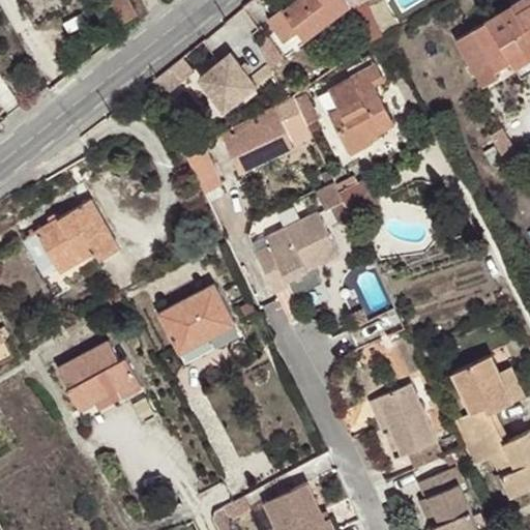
[(111,0),(122,21),(139,12),(130,0),(111,0)]
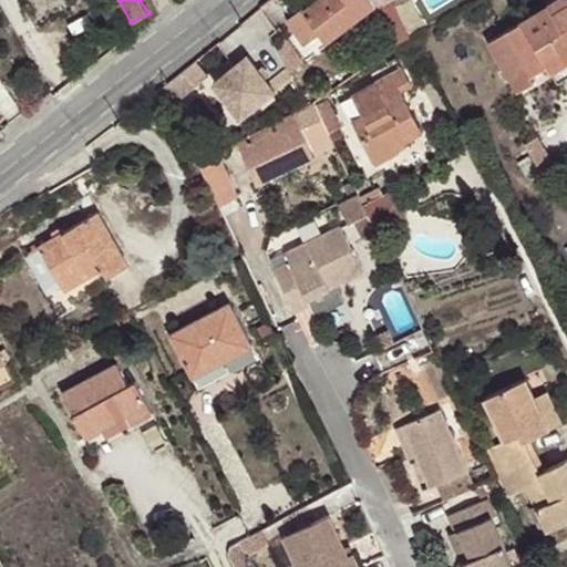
[(375,0),(317,0),(305,10),(303,8),(288,20),(306,42),(321,30),(329,40),(378,2),(375,0)]
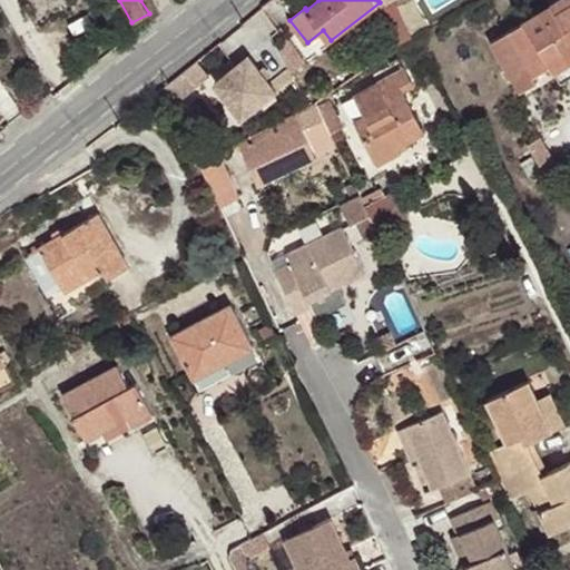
[(391,0),(381,6),(394,32),(408,25),(393,0),(391,0)]
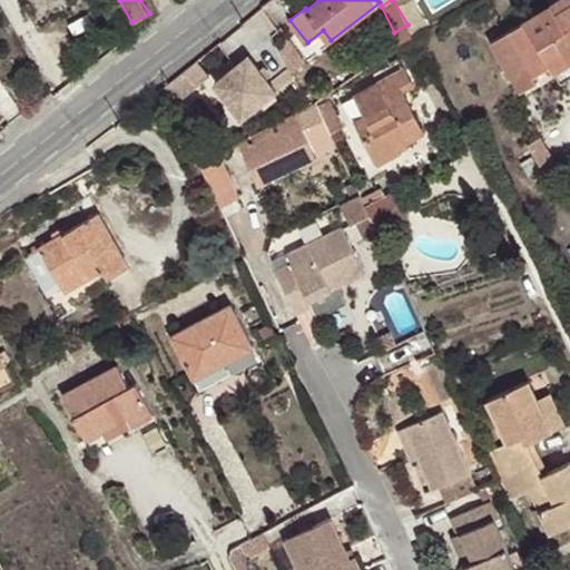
[(557,13),(569,3),(569,0),(557,0),(551,3),(557,13)]
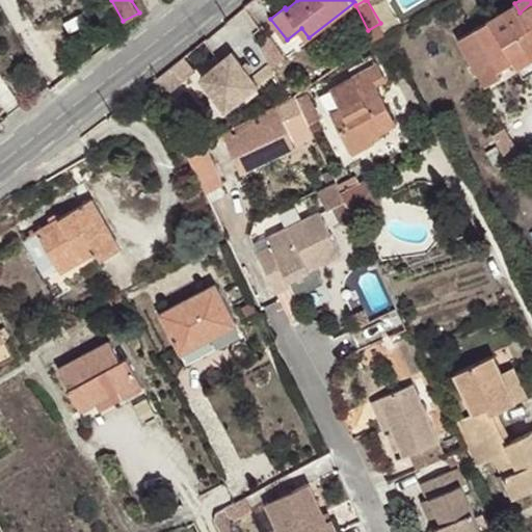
[(458,42),(485,84),(502,74),(498,69),(514,59),(519,67),(531,58),(531,3),(520,12),(514,3),(488,20),(490,22),(458,42)]
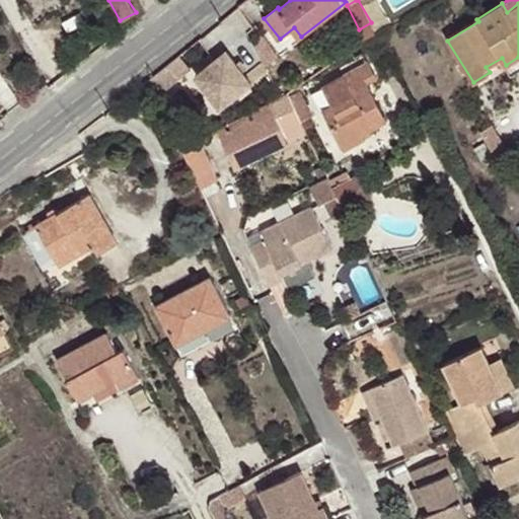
[(365,43),(378,36),(371,22),(359,29),(365,43)]
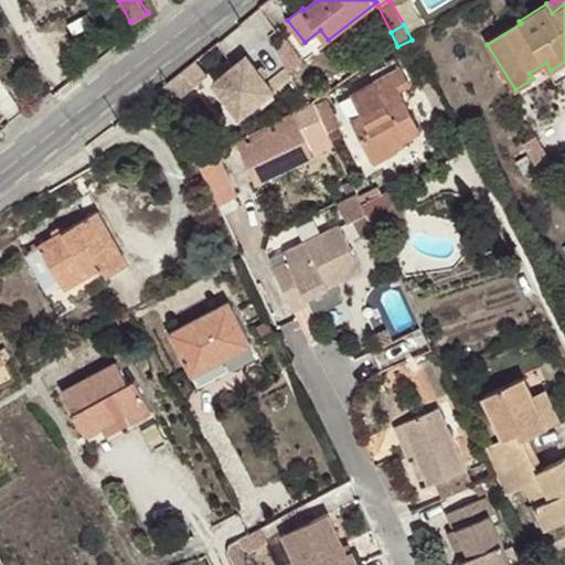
[(247,116),(289,92),(264,49),(222,73),(247,116)]
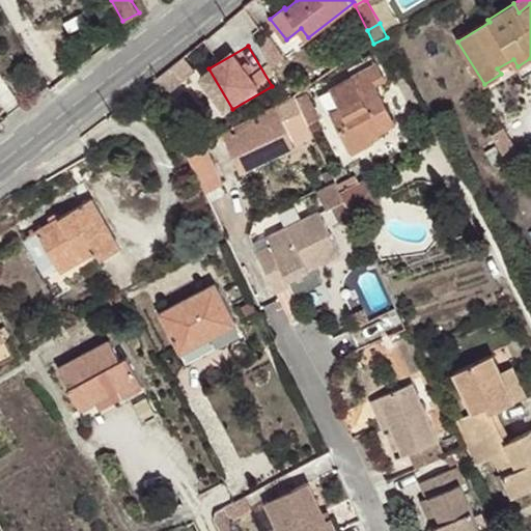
[(530,71),(530,58),(518,66),(523,76),(530,71)]
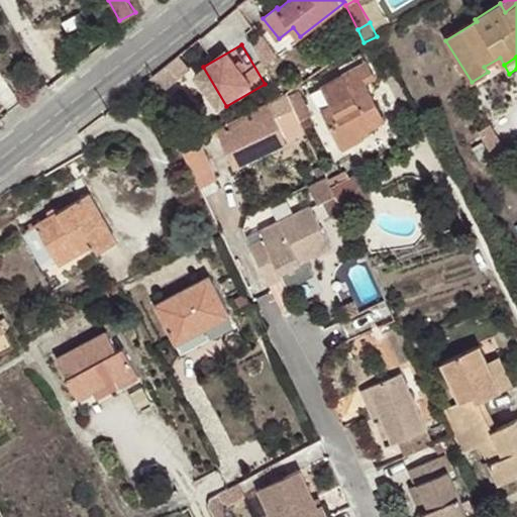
[(331,105),(322,110),(343,148),(364,138),(360,133),(385,121),(366,85),(376,79),(368,63),(342,77),(349,88),(337,95),(340,100),(331,105)]
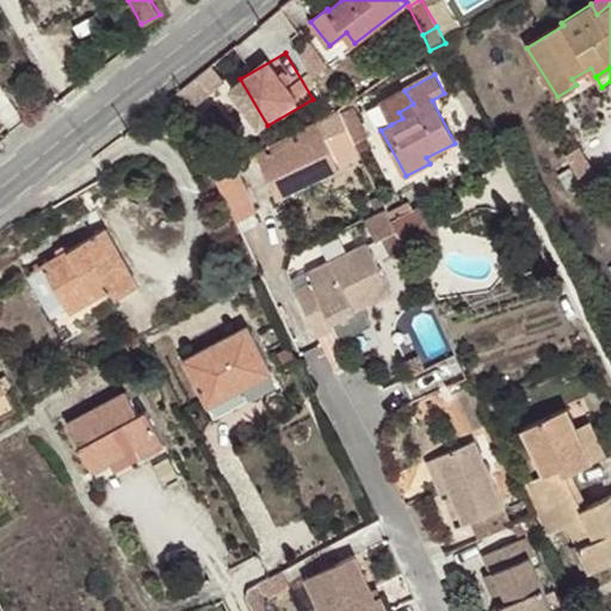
[(413,104),(405,91),(381,103),(392,124),(402,118),(399,112),(413,104)]
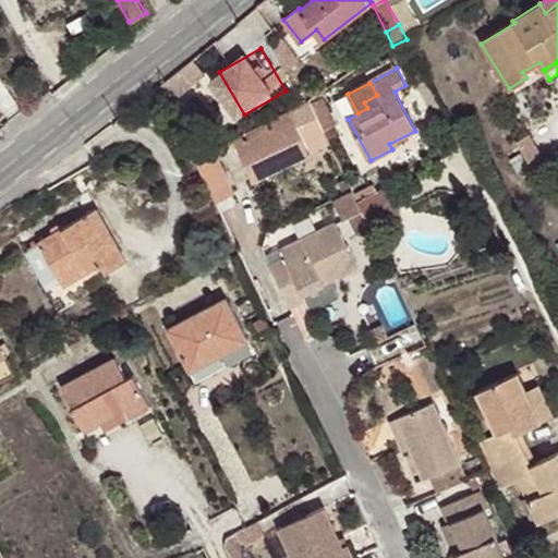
[(310,102),(324,131),(336,124),(322,96),(310,102)]
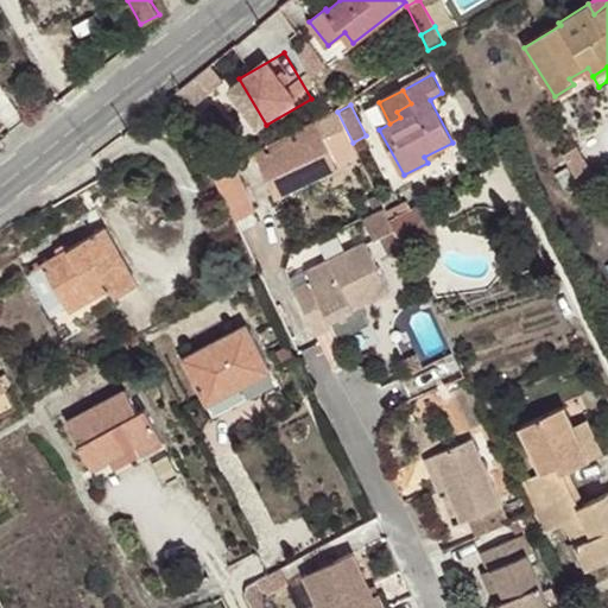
[(258,156),(277,197),(339,169),(321,128),(258,156)]
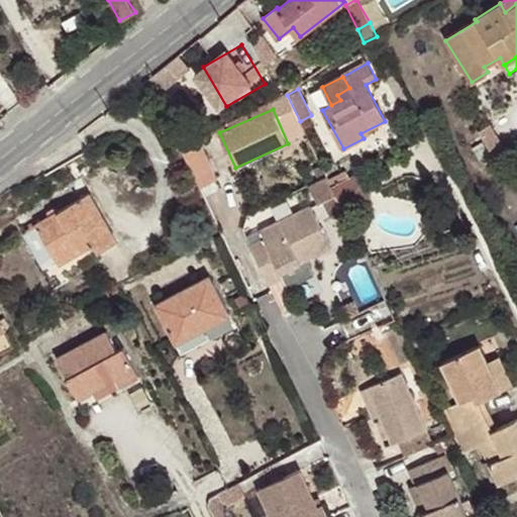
[(505,145),(491,123),(480,130),(494,152),(505,145)]
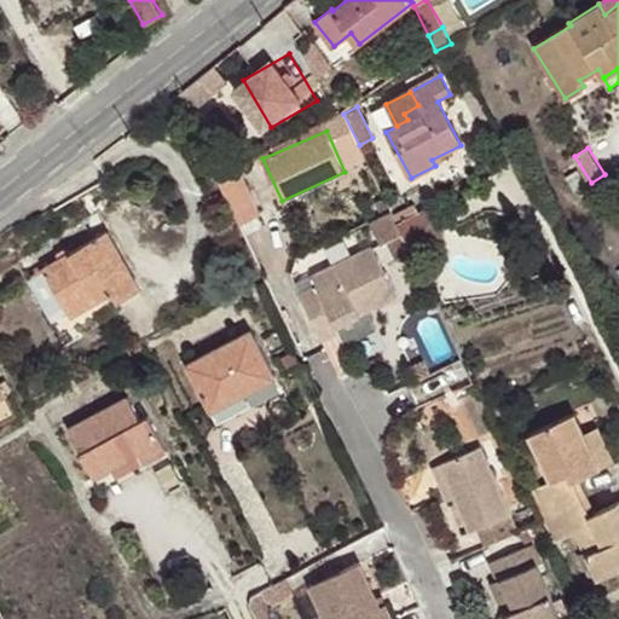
[(239,173),(218,184),(239,225),(261,213),(239,173)]
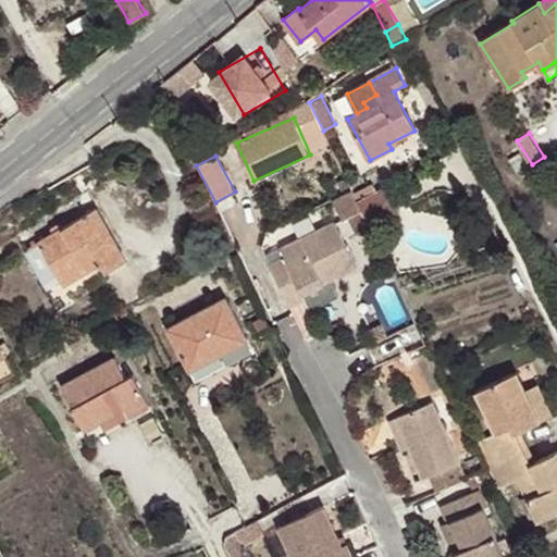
[(356,194),(359,200),(378,192),(374,184),(356,194)]
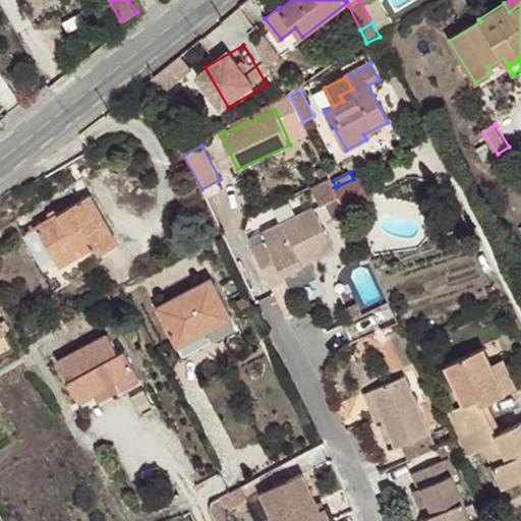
[(353,179),(336,187),(347,211),(372,197),(361,174),(353,179)]
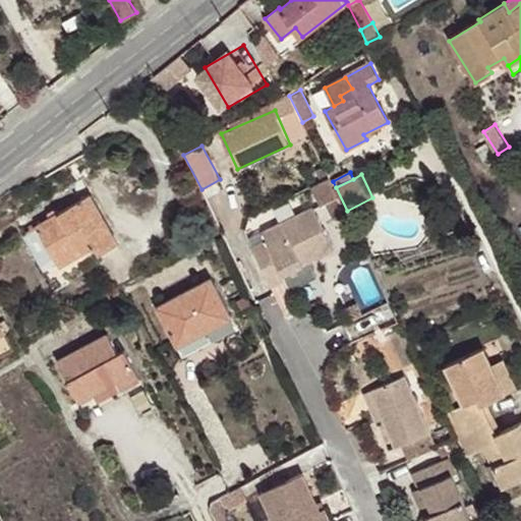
[(92,194),(37,227),(60,267),(96,246),(100,253),(119,242),(92,194)]
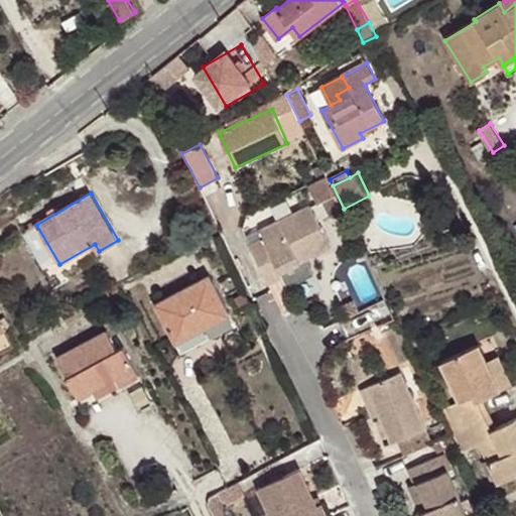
[(251,245),(269,283),(285,276),(282,271),(306,259),(331,248),(310,206),(261,230),(265,238),(251,245)]
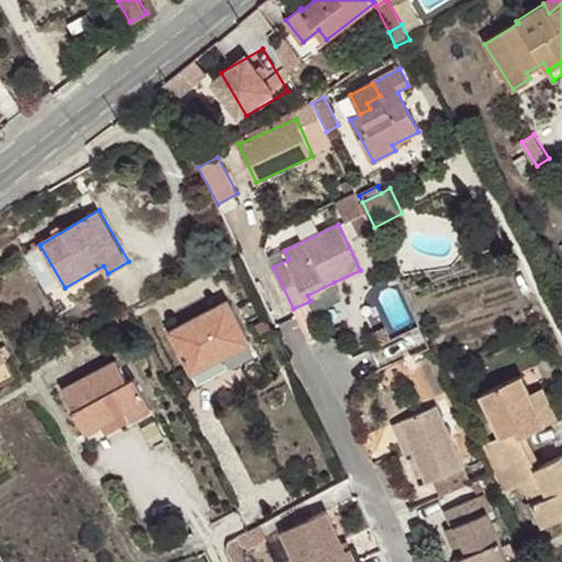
[(59,303),(70,296),(65,288),(40,245),(30,251),(59,303)]
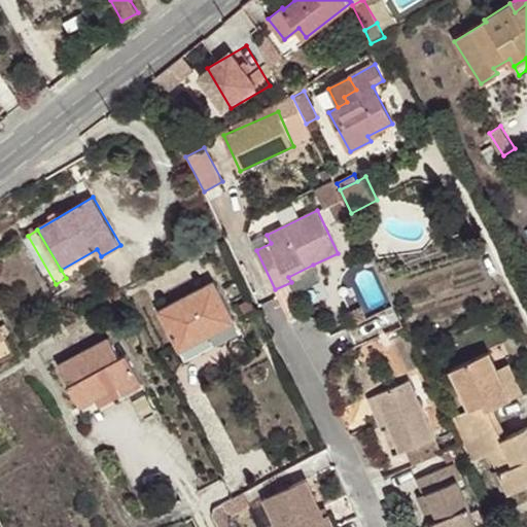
[(97,249),(61,270),(66,278),(68,282),(123,249),(120,245),(101,256),(97,249)]
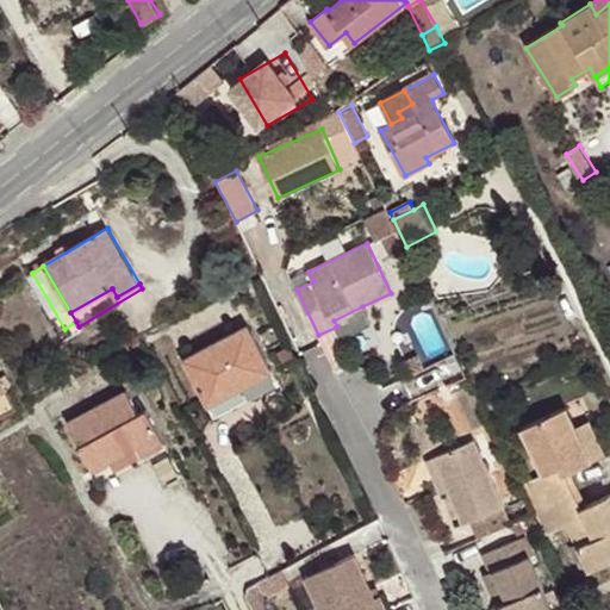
[(366,312),(362,306),(334,321),(337,327),(366,312)]
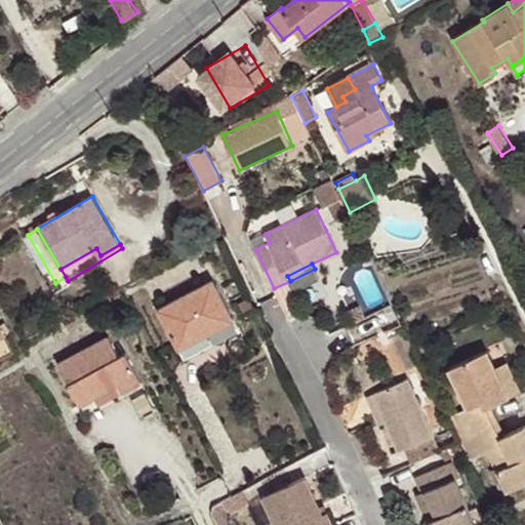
[(235,319),(213,280),(159,310),(180,348),(235,319)]
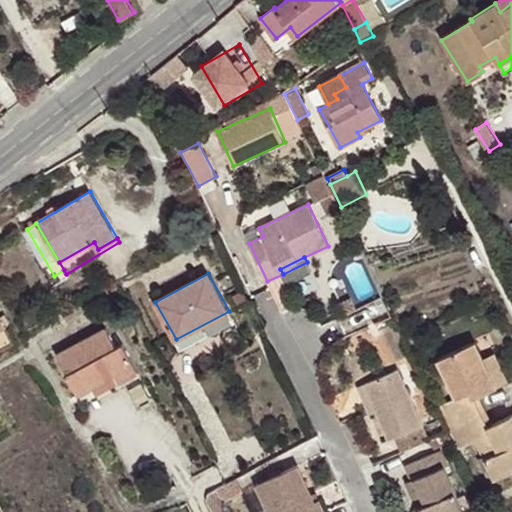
[(239,306),(249,301),(243,290),(233,296),(239,306)]
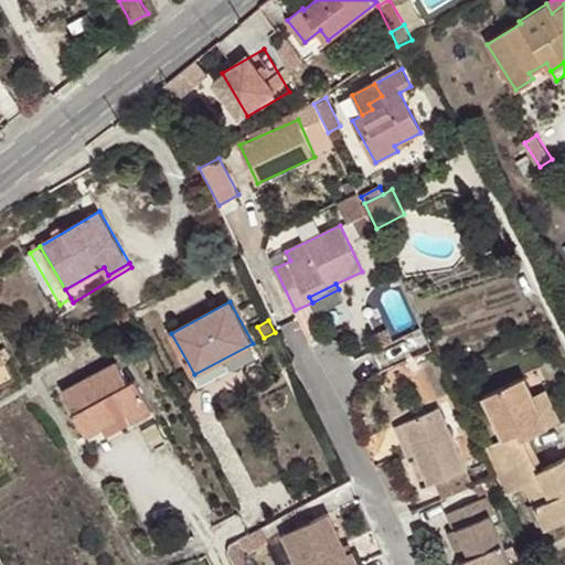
[(116,363),(63,392),(94,448),(147,419),(116,363)]
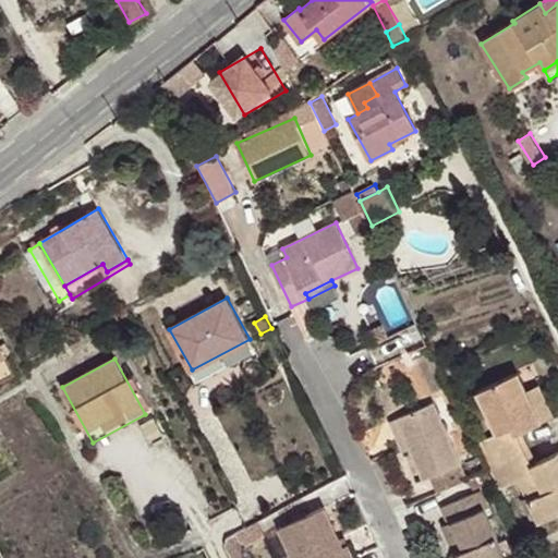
[(480,446),(490,470),(524,452),(516,433),(522,429),(540,421),(526,392),(518,375),(478,393),(499,436),(480,446)]
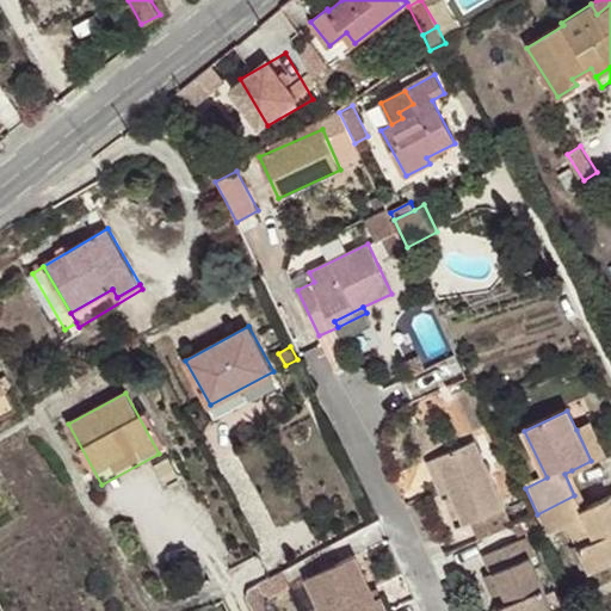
[(591,423),(576,430),(591,461),(605,455),(591,423)]
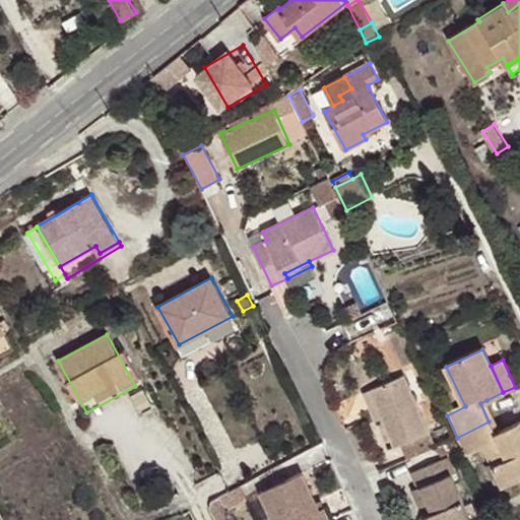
[(402,443),(409,458),(436,447),(404,375),(372,389),(384,417),(396,445),(402,443)]
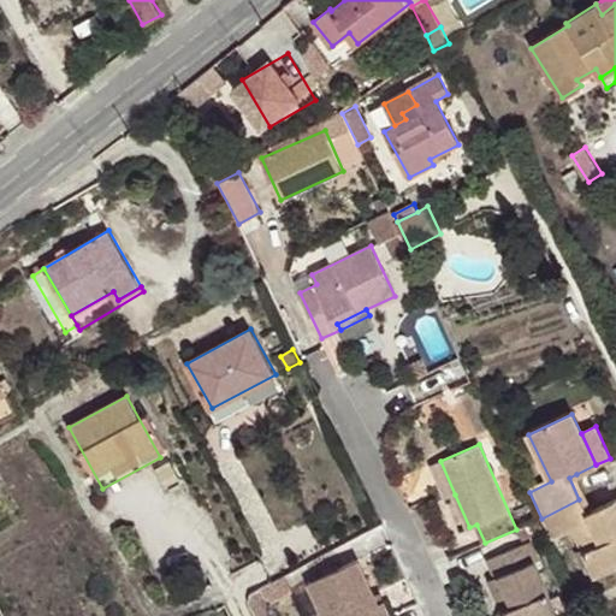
[(455,495),(440,461),(431,465),(446,498),(455,495)]
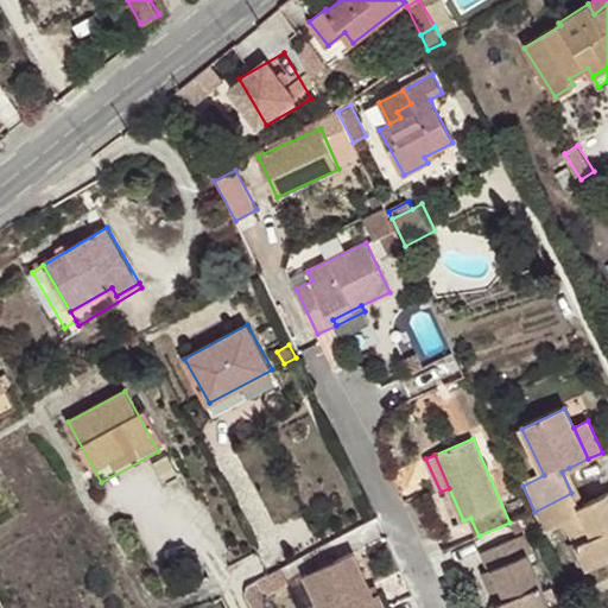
[(571,493),(580,489),(569,468),(562,472),(571,493)]
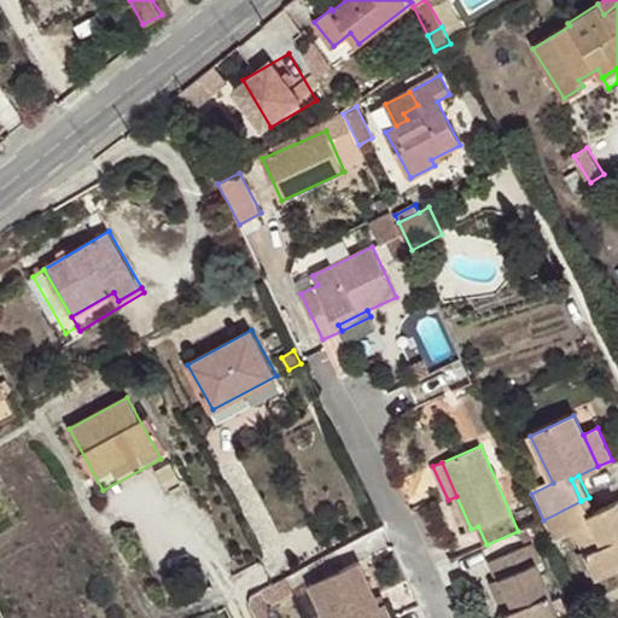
[(589,497),(581,501),(589,517),(596,513),(589,497)]
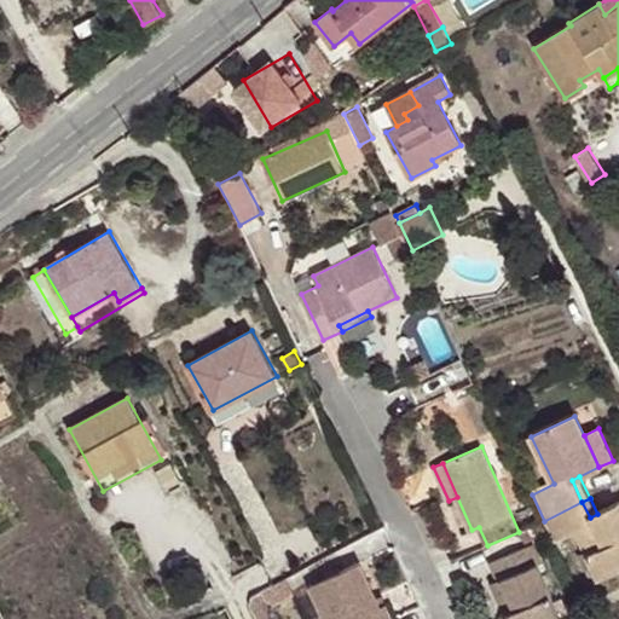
[(582,502),(544,521),(554,542),(576,531),(600,577),(618,566),(618,508),(617,504),(590,518),(582,502)]
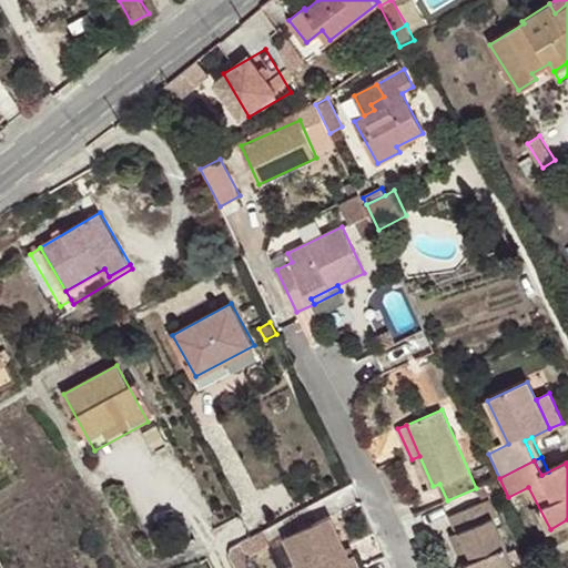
[(490,498),(450,516),(458,531),(460,530),(474,559),(465,564),(466,567),(515,567),(493,517),(497,515),(490,498)]
